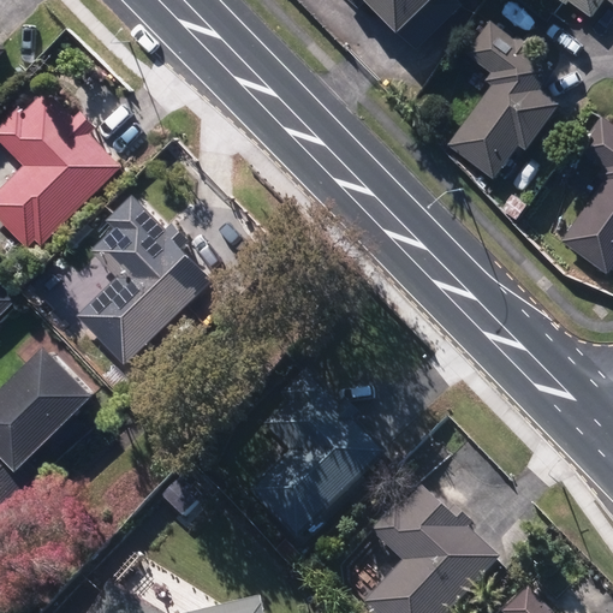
[(365,1),(415,51),(460,4),(457,0),(349,0),(358,9),(365,1)]
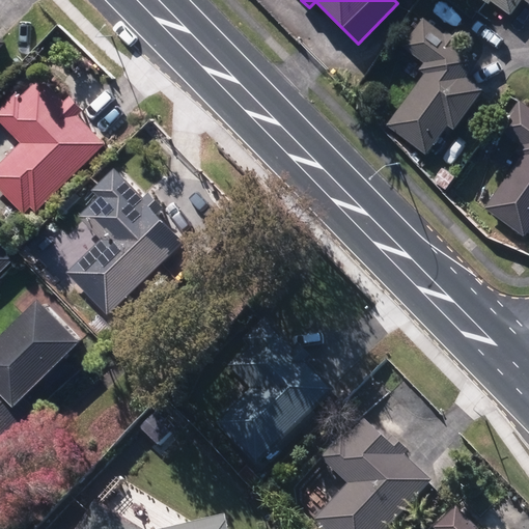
[(490,2),(509,16),(520,0),(522,0),(528,4),(528,0),(480,0),(488,4),(490,2)]
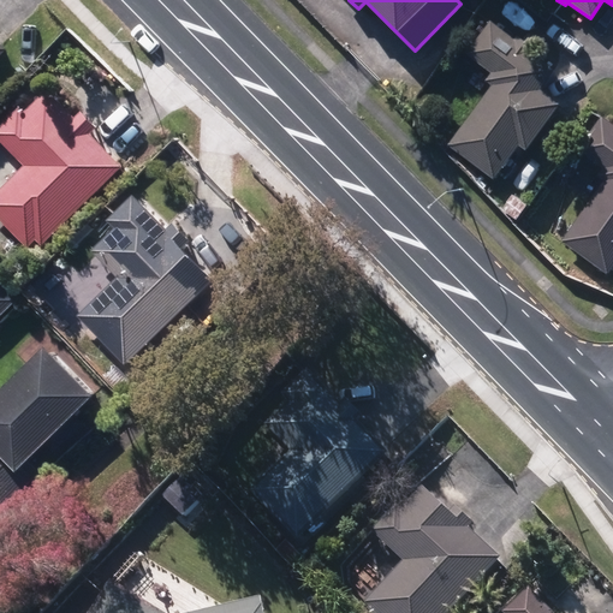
[(447,146),(493,179),(518,146),(524,150),(558,105),(539,90),(553,69),(530,52),(534,49),(516,35),(513,39),(488,21),(465,52),(492,72),(484,81),(491,85),(447,146)]
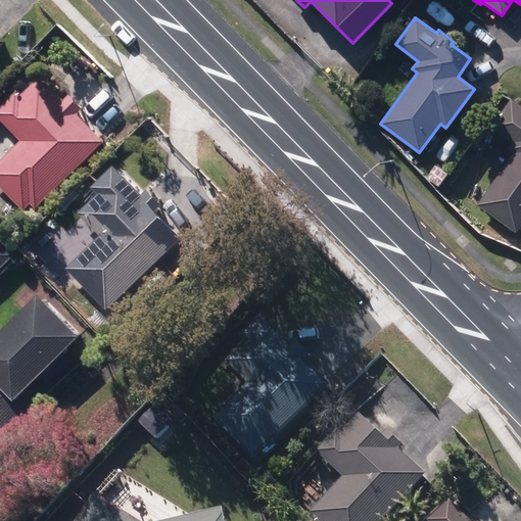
[(0,188),(24,211),(31,204),(36,209),(103,141),(77,114),(82,108),(67,93),(61,100),(38,76),(19,95),(14,91),(0,105),(0,120),(20,141),(0,159),(0,188)]
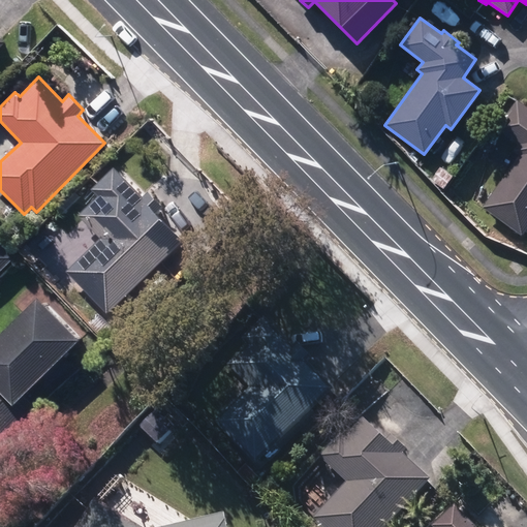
[(483,208),(523,236),(526,229),(526,107),(515,99),(494,128),(517,144),(513,151),(518,155),(483,208)]
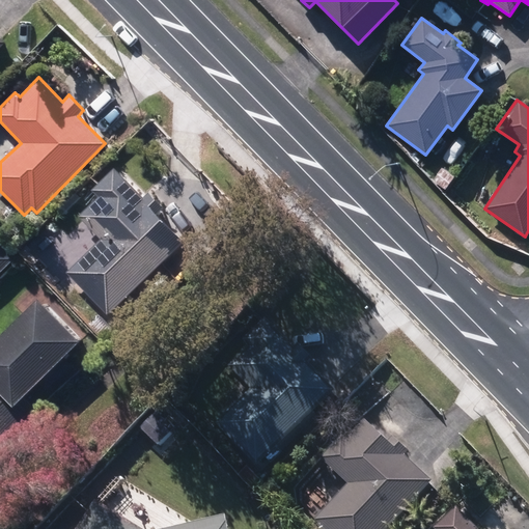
[(65,273),(107,314),(182,241),(156,215),(163,207),(147,192),(141,197),(112,168),(90,189),(98,197),(78,217),(101,239),(65,273)]
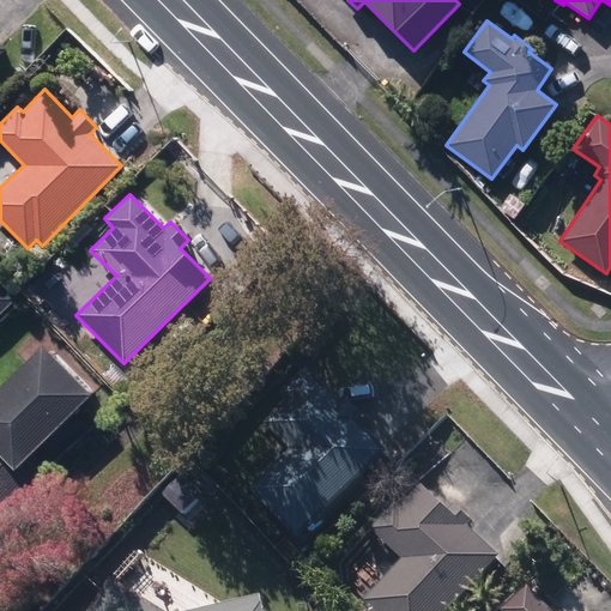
[(6,256),(22,272),(32,262),(17,247),(6,256)]
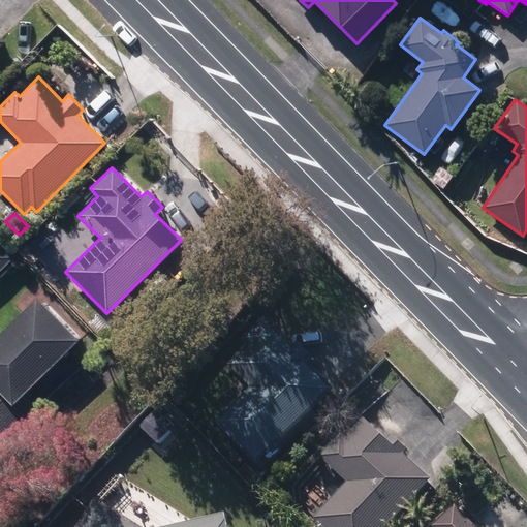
[(0,269),(14,255),(0,240),(0,269)]
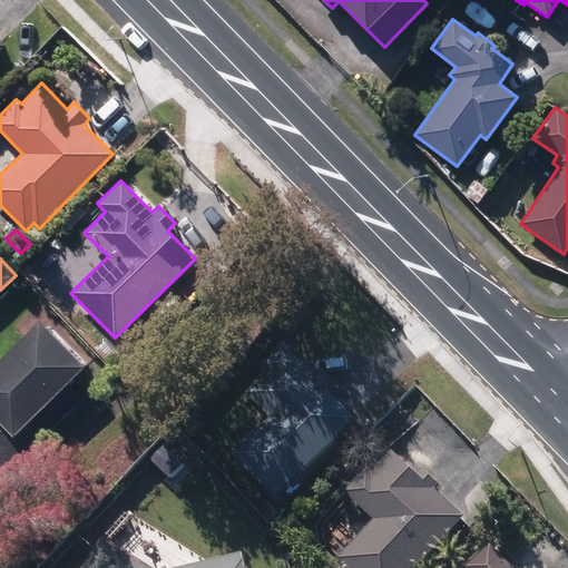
[(55,309),(67,321),(78,311),(65,297),(55,309)]
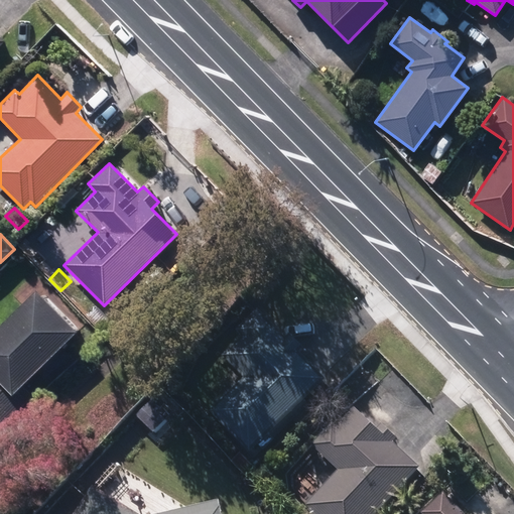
[(141,285),(149,294),(161,281),(153,272),(141,285)]
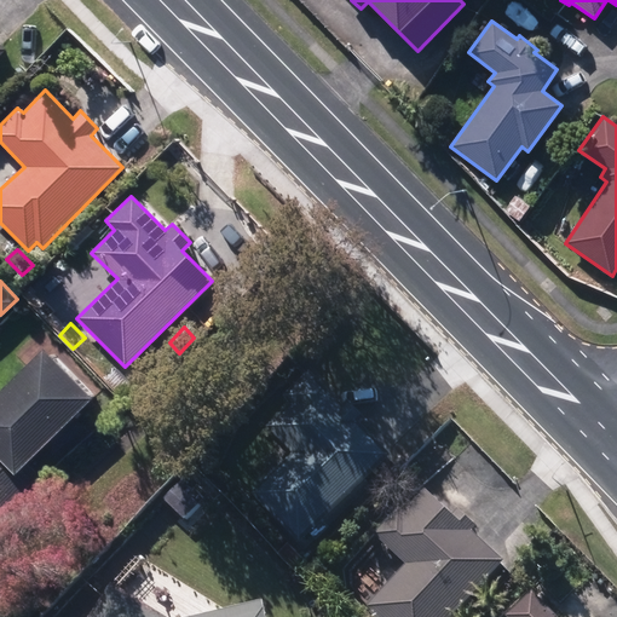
[(99,382),(57,339),(0,395),(0,503),(4,507),(52,459),(41,449),(56,433),(65,443),(96,413),(82,399),(99,382)]
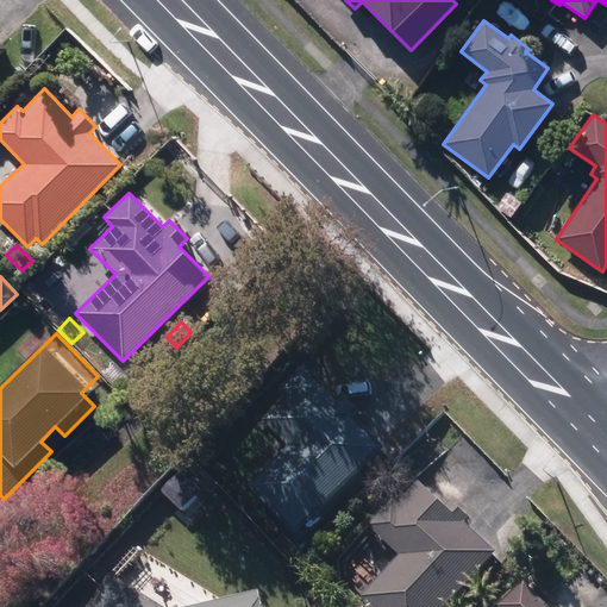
[(245,488),(293,537),(383,451),(354,419),(357,414),(340,396),(336,401),(302,365),(252,413),(287,449),(245,488)]
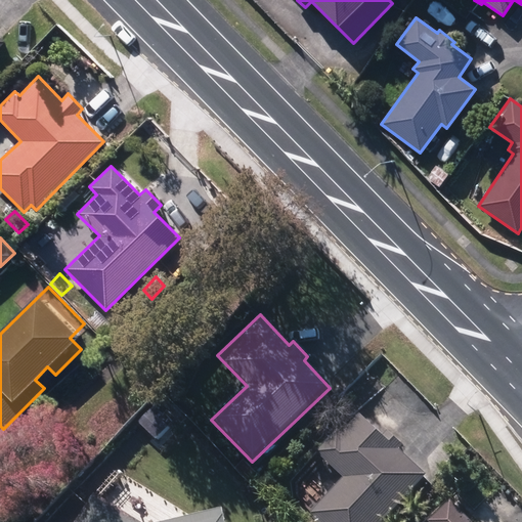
[(135,423),(156,441),(175,419),(155,400),(135,423)]
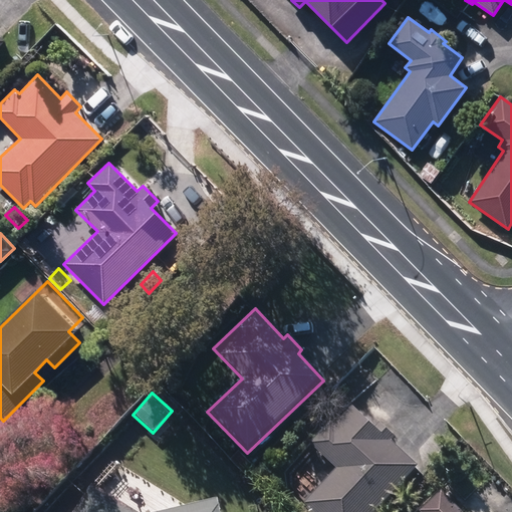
[(303,505),(310,511),(374,511),(416,469),(390,444),(395,439),(378,424),(372,429),(351,409),(334,428),(329,423),(308,446),(336,471),(303,505)]
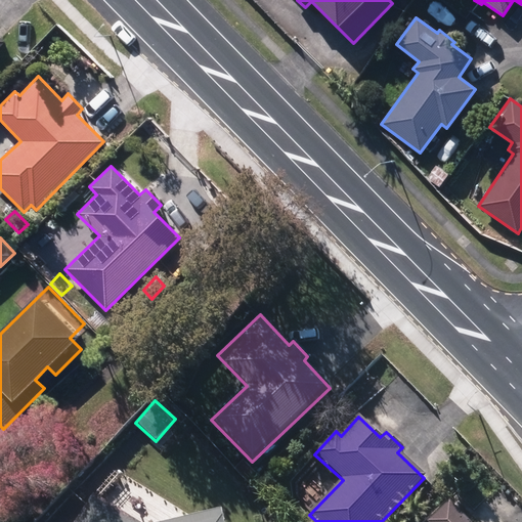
[(233,469),(246,482),(254,474),(243,461),(233,469)]
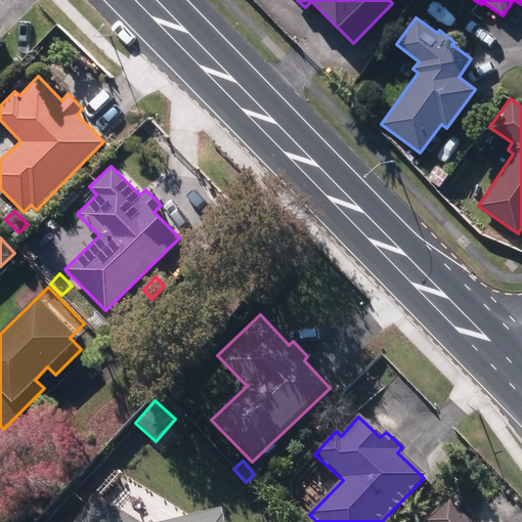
[(420,497),(431,508),(440,497),(429,487),(420,497)]
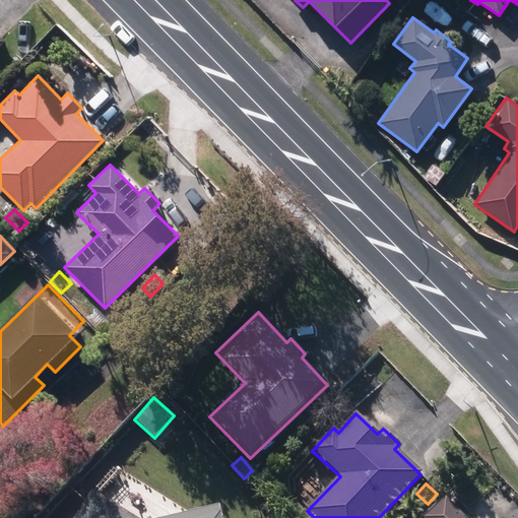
[(221,517),(219,507),(171,517),(132,517),(91,493),(76,517),(221,517)]
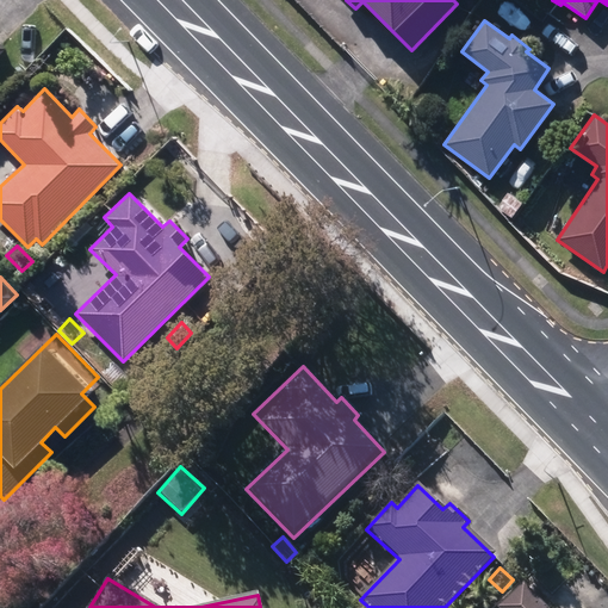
[(543,607),(521,584),(496,607),(543,607)]
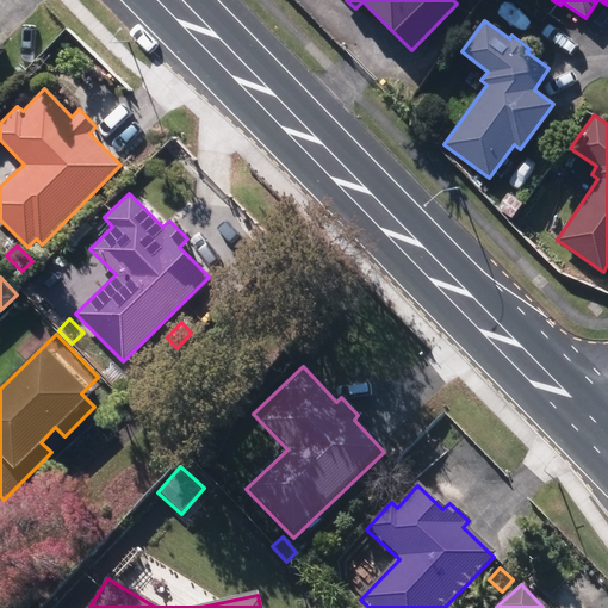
All buildings are outlined.
